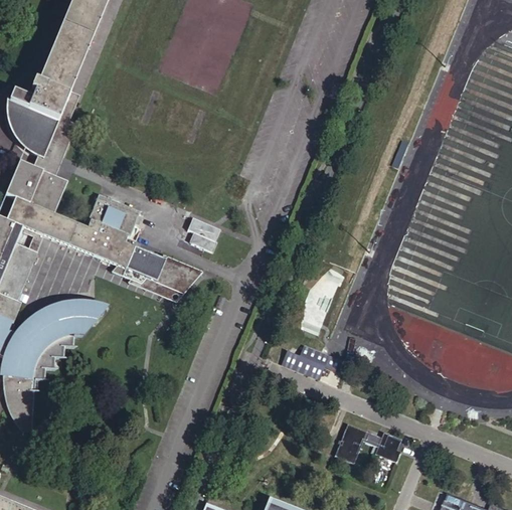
[(58,118),(69,93),(106,8),(86,0),(71,0),(36,83),(32,81),(29,91),(33,92),(30,99),(26,108),(57,121),(58,118)]
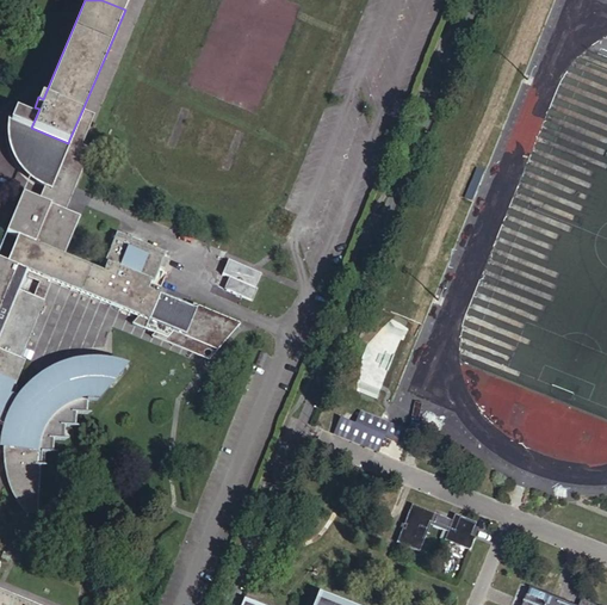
[(101,0),(125,10),(128,0),(101,0)]
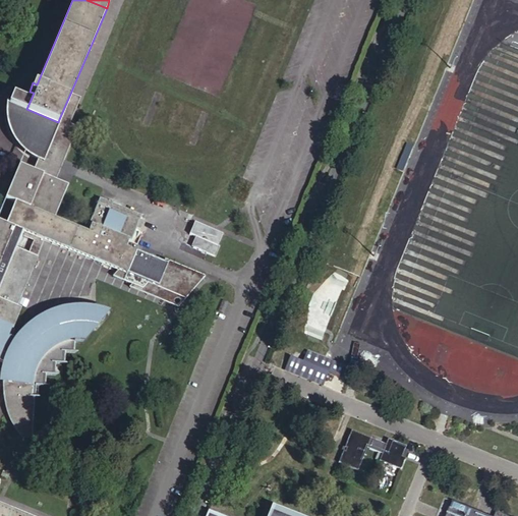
[(12,92),(8,101),(14,104),(16,99),(14,98),(16,94),(12,92)]
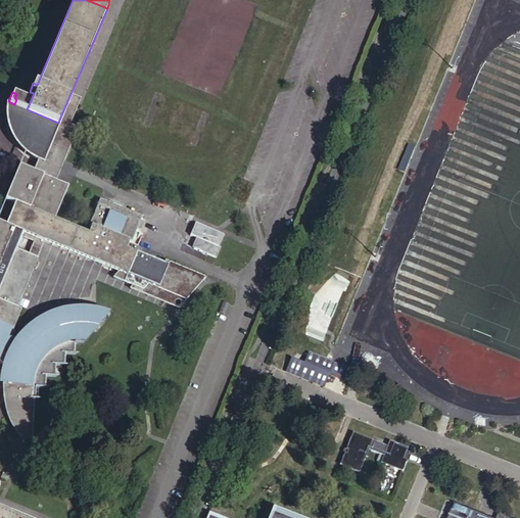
[(14,200),(53,217),(66,185),(54,180),(52,179),(55,169),(57,159),(57,149),(58,143),(60,139),(66,123),(59,120),(58,123),(27,109),(31,100),(16,94),(14,98),(16,99),(14,104),(8,101),(6,101),(5,108),(6,111),(6,115),(7,119),(8,126),(11,133),(13,136),(17,142),(22,147),(26,149),(29,151),(32,153),(38,156),(41,157),(36,169),(18,161),(4,195),(14,200)]
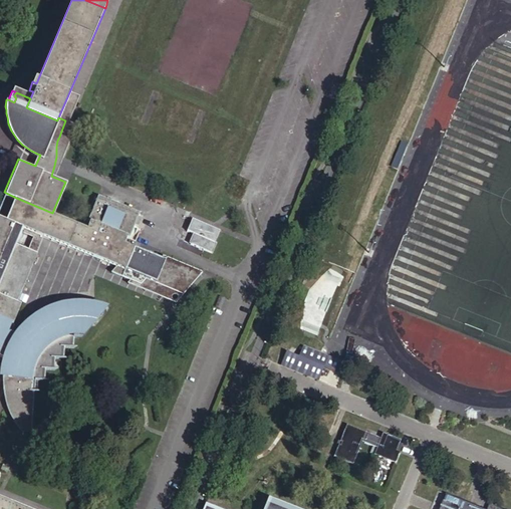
[(78,96),(69,92),(58,117),(65,120),(59,137),(57,141),(56,147),(56,157),(54,166),(51,176),(53,177),(74,125),(67,122),(78,96)]
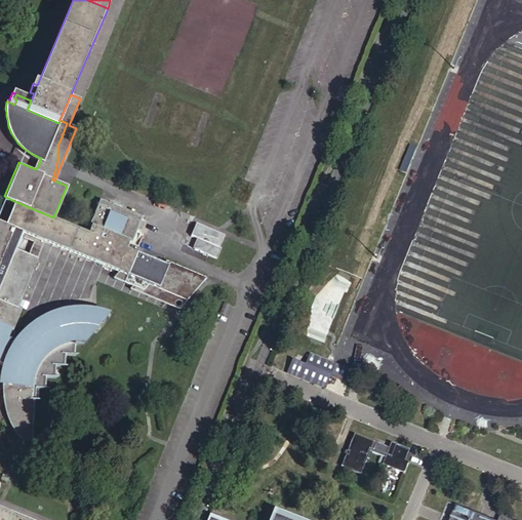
[(409,140),(399,163),(405,165),(414,142),(409,140)]
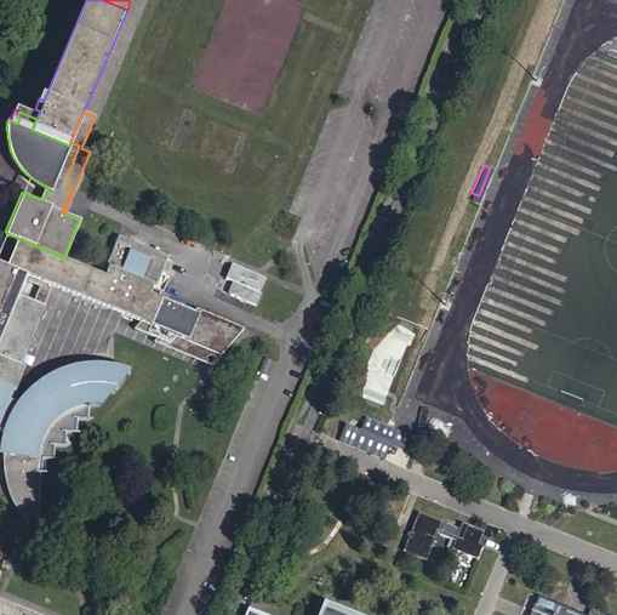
[(0,614),(38,614),(0,598),(0,417),(11,423),(7,434),(6,440),(5,448),(4,454),(4,460),(4,466),(5,472),(6,479),(7,485),(9,491),(11,497),(15,502),(17,508),(21,513),(24,519),(29,523),(33,528),(38,533),(44,536),(49,540),(58,545),(52,480),(46,480),(45,467),(62,466),(61,453),(73,451),(72,438),(85,437),(84,423),(96,422),(95,409),(107,409),(131,376),(124,374),(118,373),(112,371),(106,370),(98,369),(92,369),(86,370),(80,370),(74,371),(68,374),(62,376),(56,379),(50,381),(45,385),(39,388),(34,392),(30,397),(23,404),(13,400),(17,391),(16,391),(27,365),(22,363),(46,303),(35,300),(21,294),(27,279),(29,273),(55,284),(143,322),(186,340),(196,312),(193,311),(149,292),(153,283),(155,284),(167,255),(116,233),(103,265),(107,266),(103,274),(63,257),(17,238),(5,265),(0,261),(0,614)]
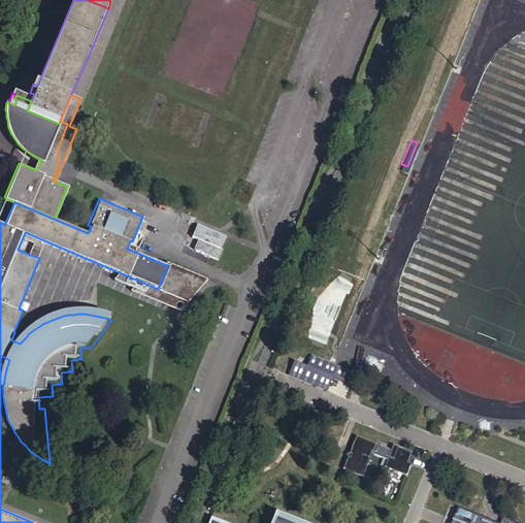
[(195,221),(189,233),(198,236),(194,248),(216,256),(226,234),(195,221)]
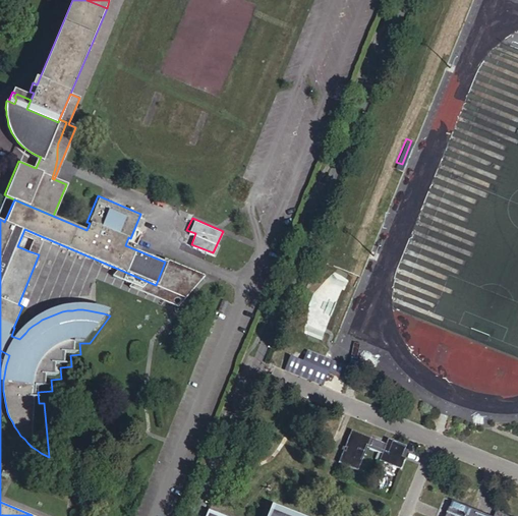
[(179,239),(191,244),(195,233),(186,230),(183,228),(179,239)]
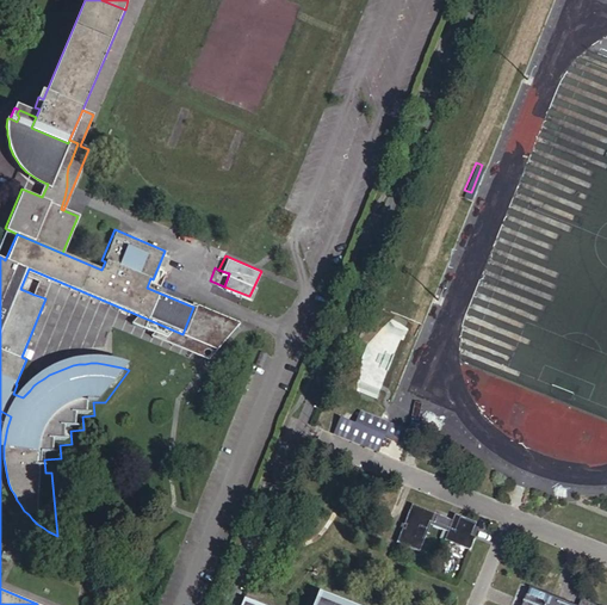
[(45,298),(54,279),(29,269),(26,275),(41,281),(35,295),(45,298)]
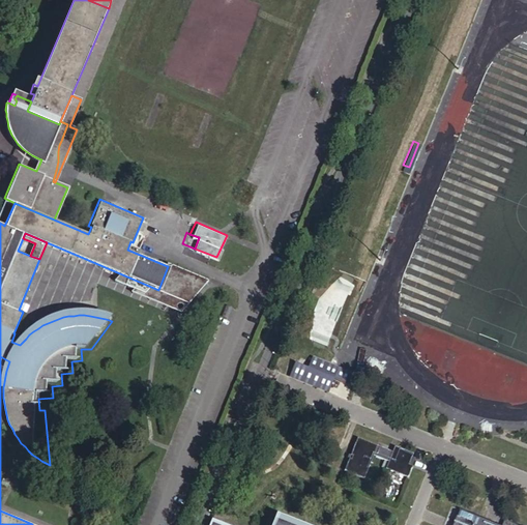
[(167,262),(165,265),(168,266),(158,290),(122,274),(117,282),(137,290),(160,299),(172,303),(181,302),(185,300),(193,296),(197,292),(206,279),(167,262)]
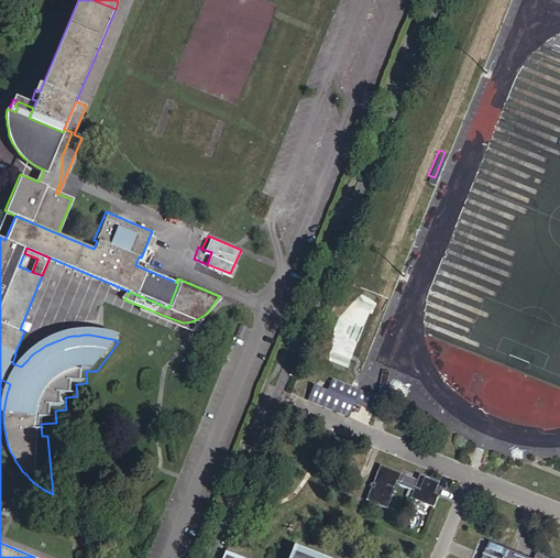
[(346,411),(351,396),(355,385),(327,373),(322,384),(309,380),(304,393),(346,411)]
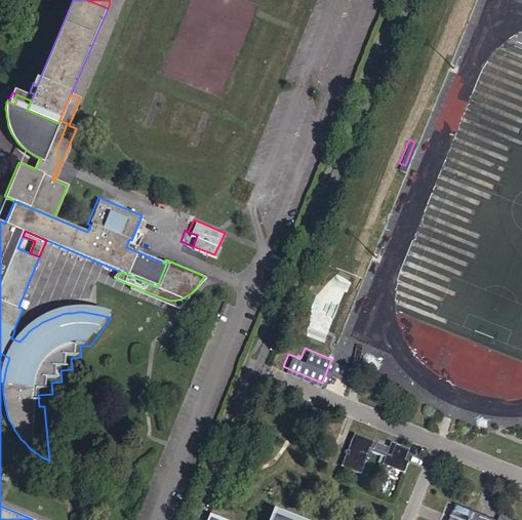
[(345,364),(331,359),(327,369),(340,374),(345,364)]
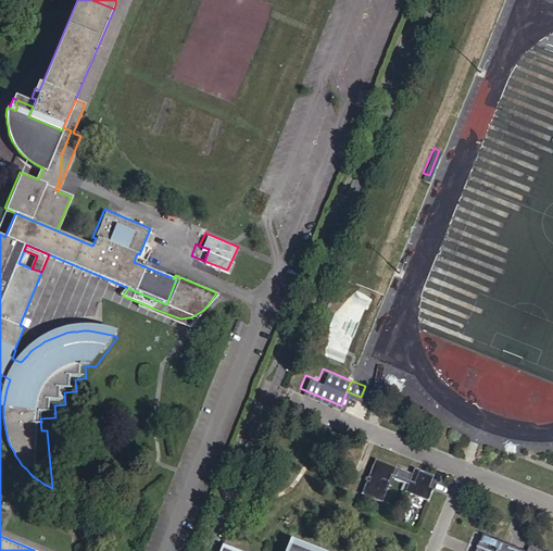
[(387,472),(403,479),(407,468),(373,454),(357,489),(376,497),(387,472)]
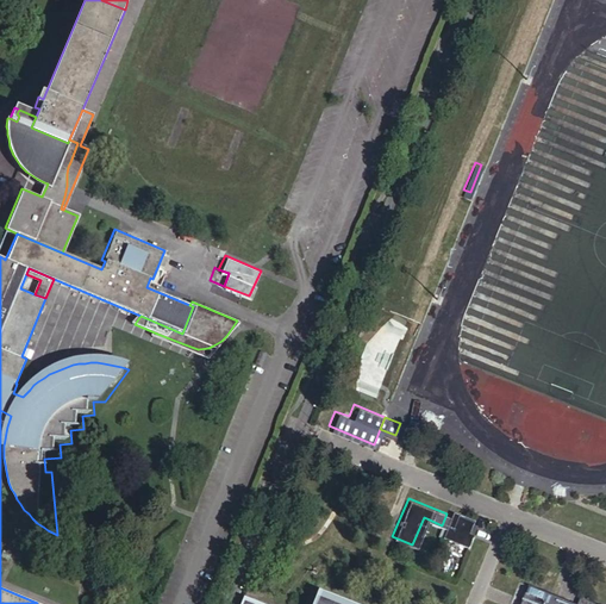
[(449,508),(447,514),(442,525),(439,534),(466,545),(472,530),(466,528),(470,516),(449,508)]
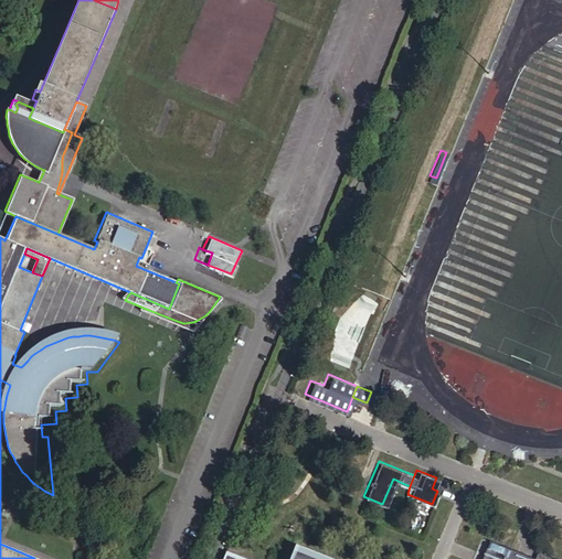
[(543,558),(540,558),(534,555),(488,537),(479,558),(478,558),(473,557),(472,558),(543,558)]
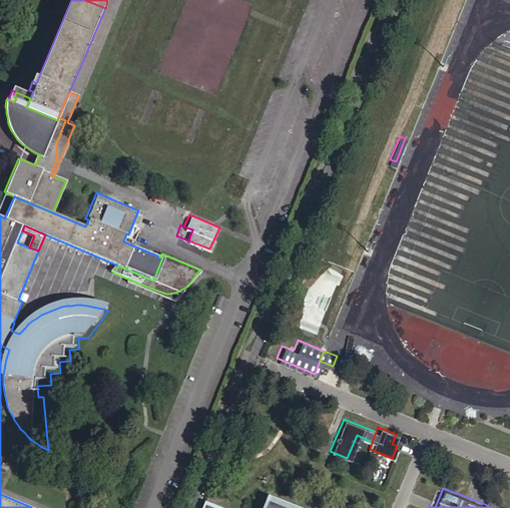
[(301,507),(264,493),(258,507),(227,507),(201,498),(197,507),(301,507)]
